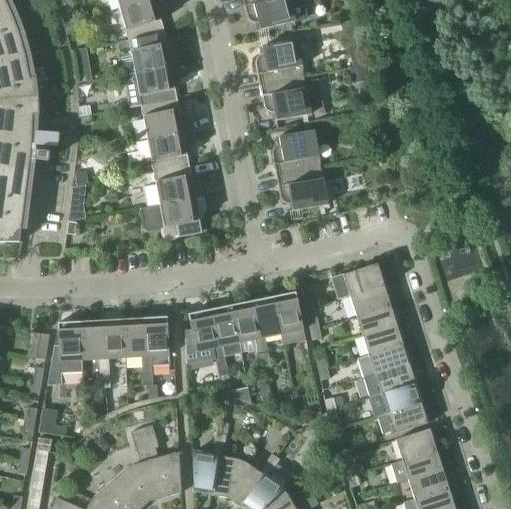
[(0,0),(0,240),(19,241),(24,207),(24,205),(30,157),(46,159),(47,150),(36,149),(35,149),(36,143),(54,144),(55,132),(37,131),(37,137),(32,137),(33,114),(38,114),(39,114),(39,95),(36,76),(35,76),(30,77),(26,55),(19,32),(13,16),(6,0),(0,0)]
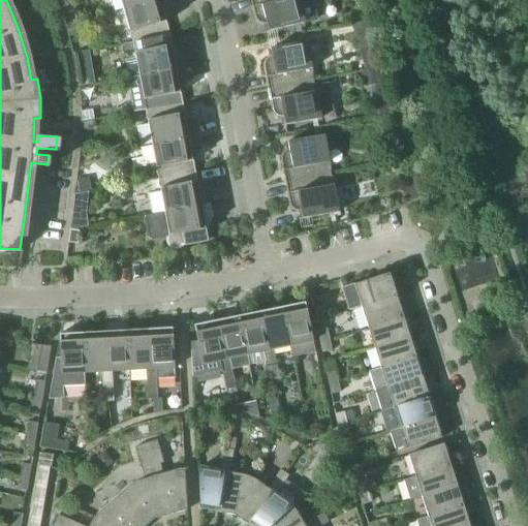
[(133,38),(133,40),(171,33),(163,9),(172,7),(169,0),(148,0),(124,7),(130,30),(130,33),(131,36),(133,38)]
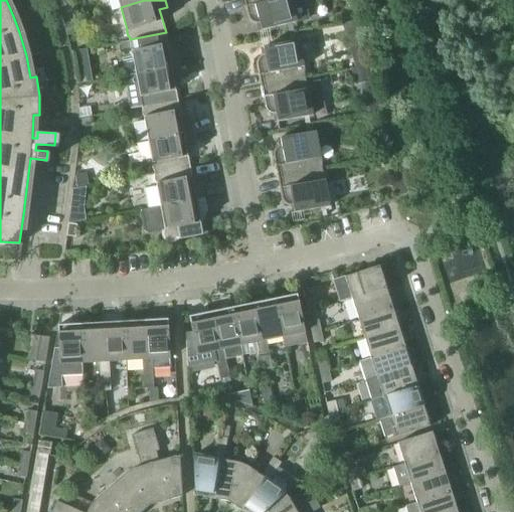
[(244,0),(248,14),(248,15),(249,17),(250,18),(251,19),(253,20),(254,21),(257,21),(259,22),(261,21),(263,28),(301,19),(305,12),(302,0),(244,0)]
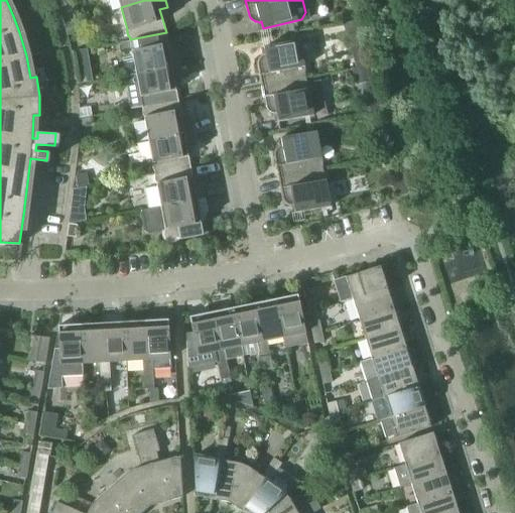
[(66,23),(69,33),(84,29),(81,18),(66,23)]
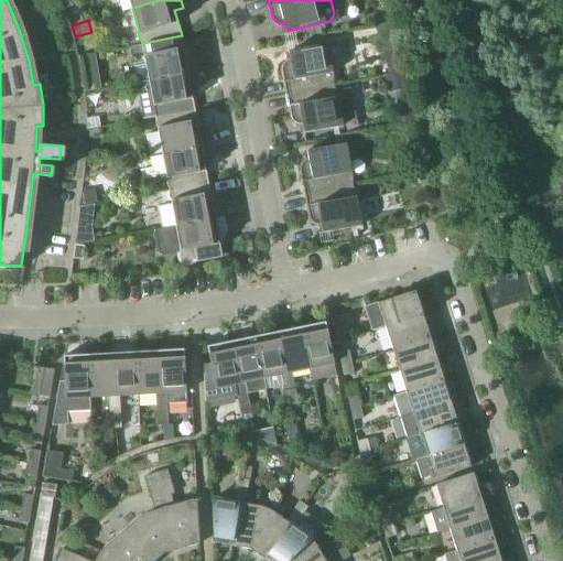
[(396,47),(388,21),(375,24),(382,51),(396,47)]
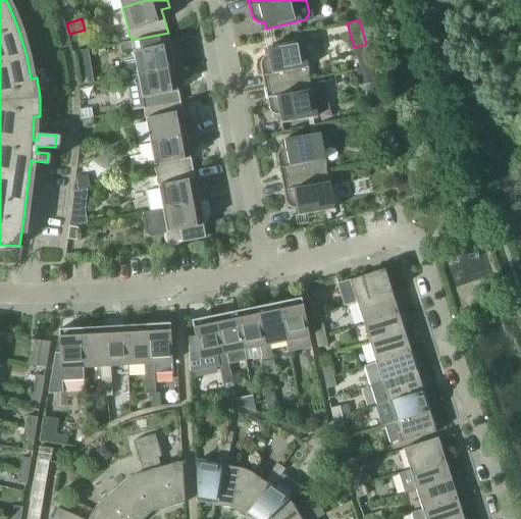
[(127,74),(138,73),(183,65),(180,52),(172,53),(168,33),(132,40),(121,41),(122,43),(121,46),(121,49),(123,51),(127,74)]
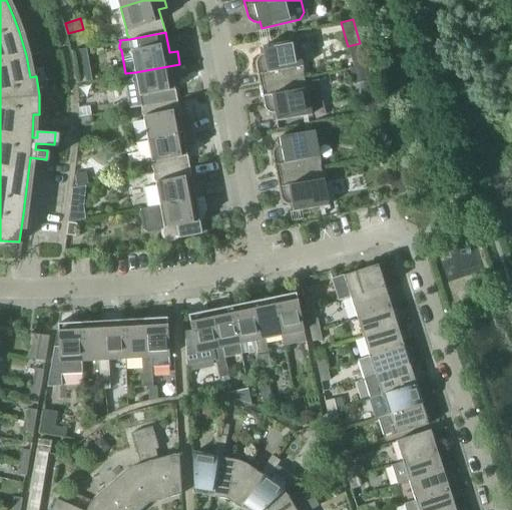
[(257,63),(261,84),(305,76),(305,74),(304,65),(303,65),(298,38),(263,45),(265,52),(264,52),(262,53),(260,54),(259,55),(258,57),(257,58),(257,60),(257,62),(257,63)]
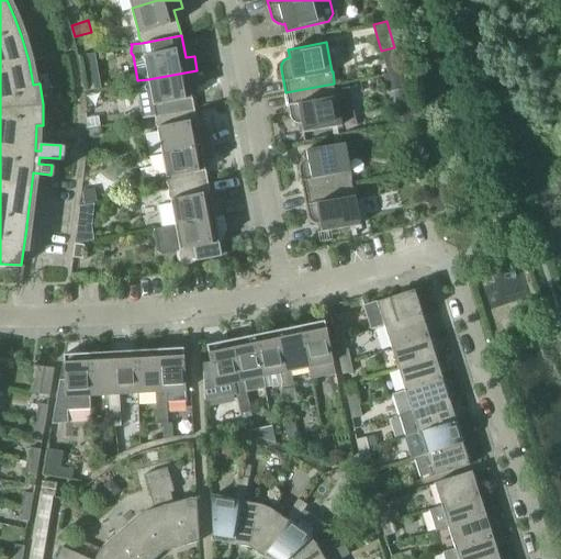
[(155,113),(155,115),(194,108),(190,86),(199,84),(197,70),(148,79),(153,110),(155,113)]
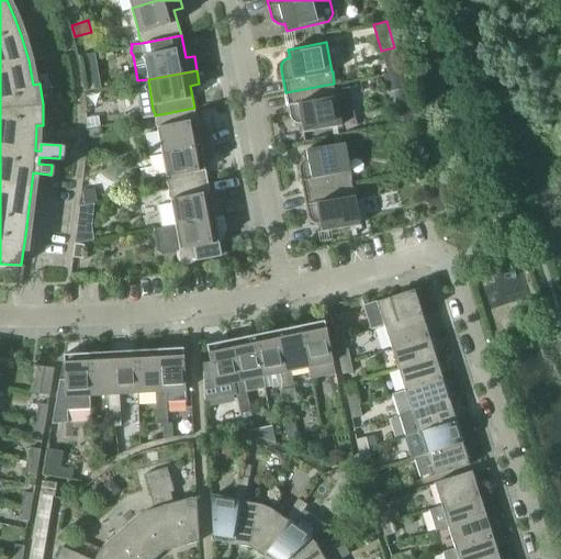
[(97,87),(94,75),(82,77),(85,89),(97,87)]
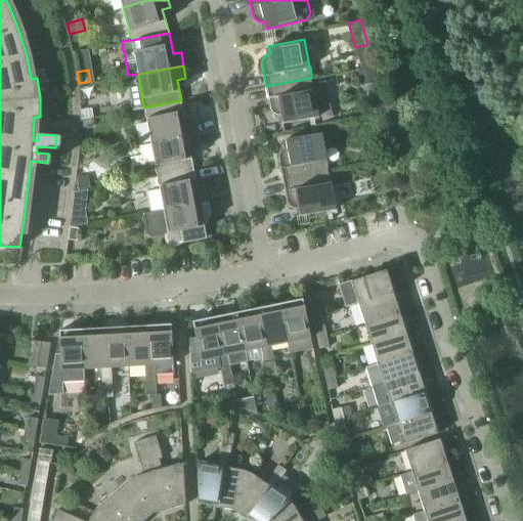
[(311,78),(266,86),(269,106),(270,107),(270,110),(271,111),(273,113),(274,114),(275,114),(277,115),(279,115),(281,115),(282,122),(318,116),(316,104),(327,102),(323,86),(314,88),(311,79),(311,78)]
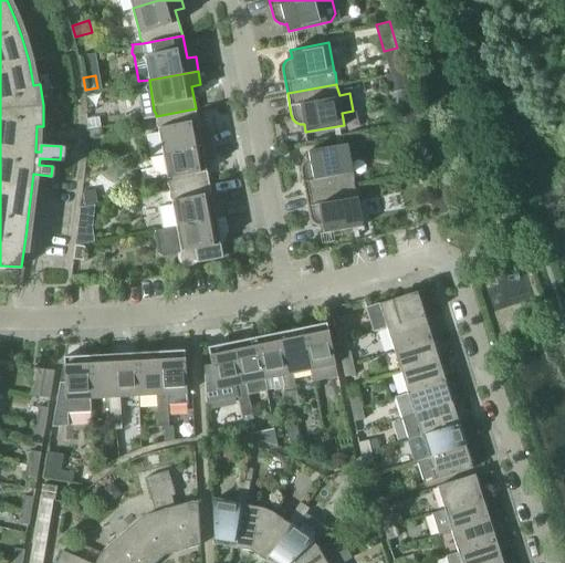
[(158,126),(163,152),(211,143),(209,129),(200,131),(196,108),(156,116),(157,117),(156,121),(156,124),(158,126)]
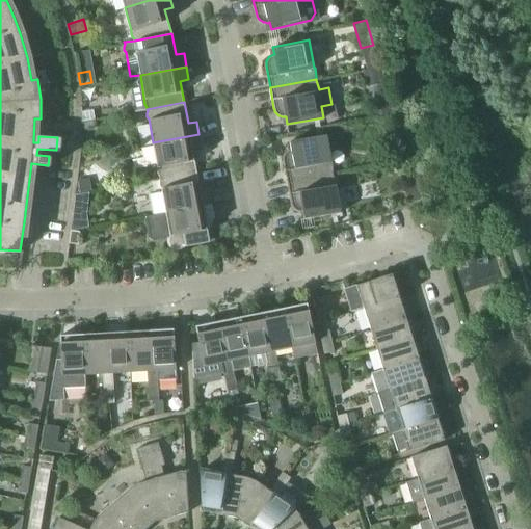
[(159,175),(160,177),(196,169),(193,149),(201,148),(198,134),(153,142),(158,166),(157,169),(158,173),(159,175)]
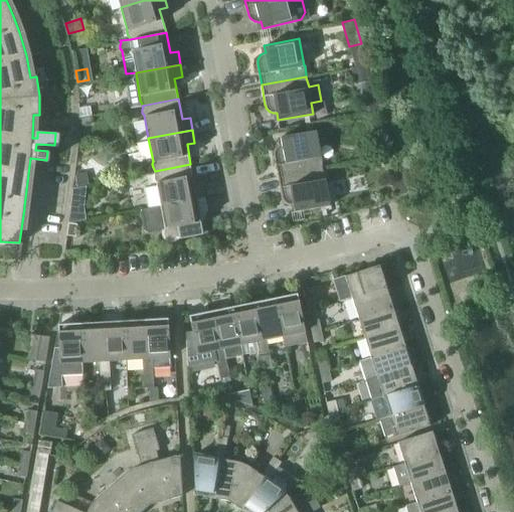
[(275,155),(278,175),(323,167),(323,165),(322,156),(321,156),(316,130),(281,136),(282,143),(281,144),(279,145),(278,146),(276,147),(276,149),(275,150),(275,152),(275,154),(275,155)]
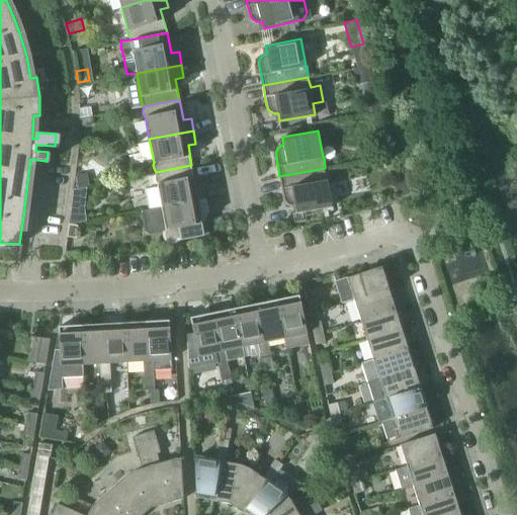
[(146,188),(149,207),(205,197),(203,184),(195,186),(191,165),(156,172),(156,174),(155,177),(156,180),(157,182),(158,185),(146,188)]
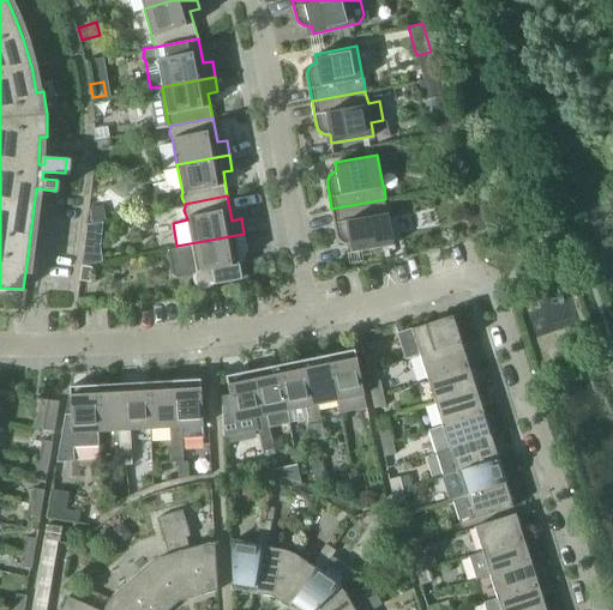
[(385,199),(331,209),(336,234),(337,235),(338,237),(340,239),(341,241),(343,241),(344,242),(347,242),(350,242),(352,252),(394,243),(388,212),(389,211),(385,201),(385,199)]
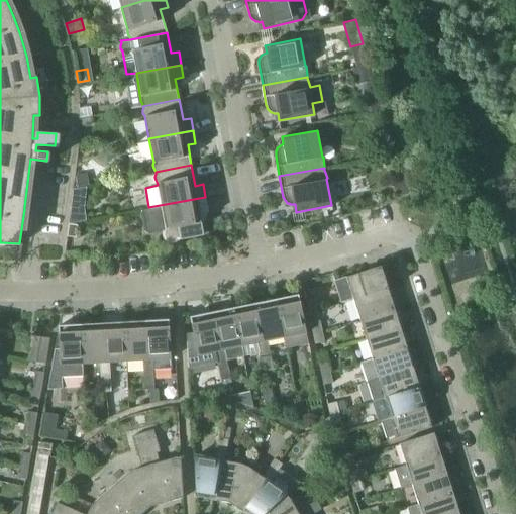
[(78,174),(79,185),(89,184),(88,173),(78,174)]
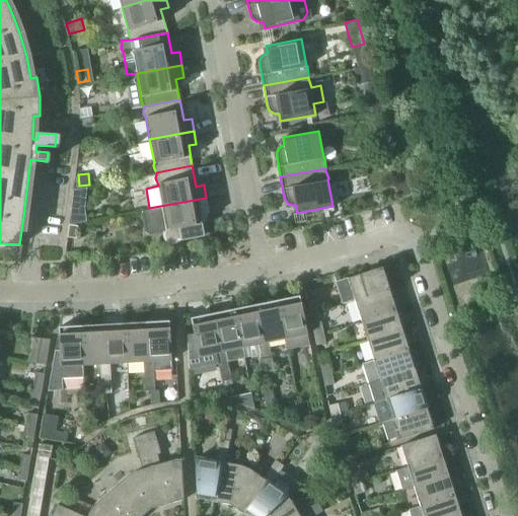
[(410,194),(407,178),(394,180),(397,196),(410,194)]
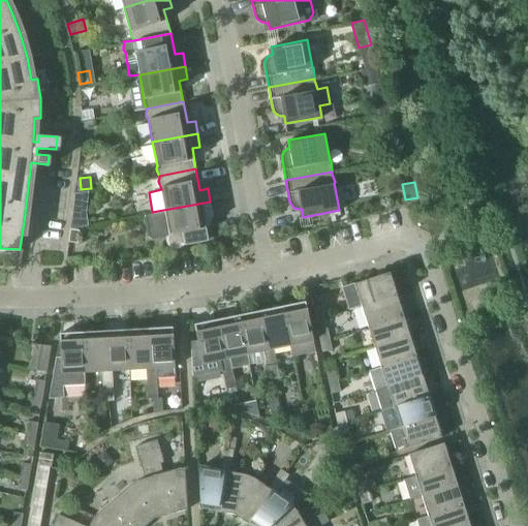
[(72,210),(72,214),(87,211),(89,190),(74,192),(72,210)]
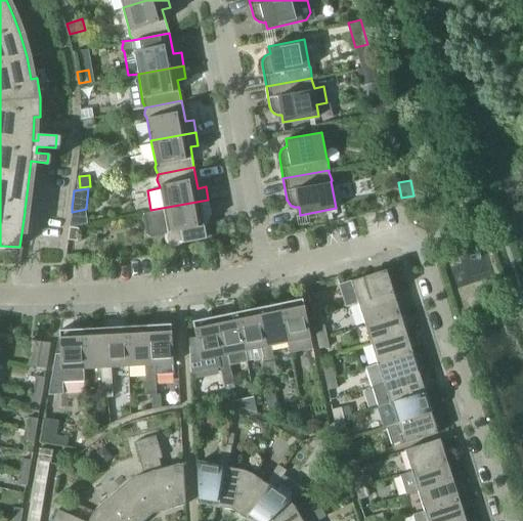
[(208,200),(150,210),(144,212),(148,234),(168,230),(168,231),(167,235),(167,240),(170,243),(174,244),(177,243),(180,241),(207,235),(203,214),(211,213),(208,200)]
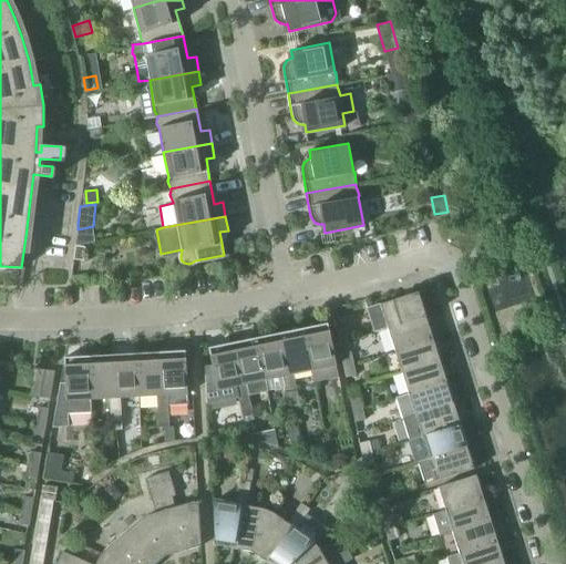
[(75,244),(74,258),(83,259),(85,245),(75,244)]
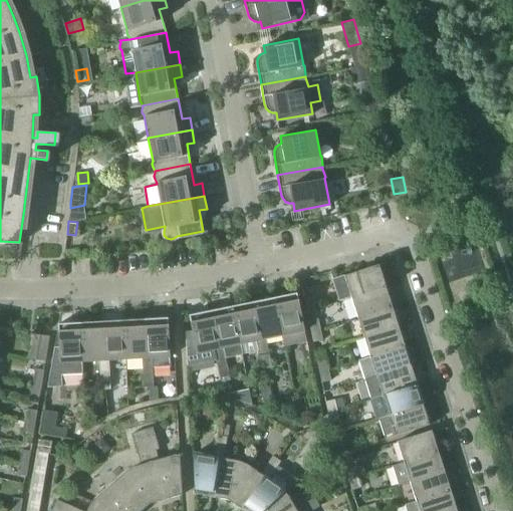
[(340,300),(351,296),(386,285),(378,264),(349,273),(333,278),(340,300)]
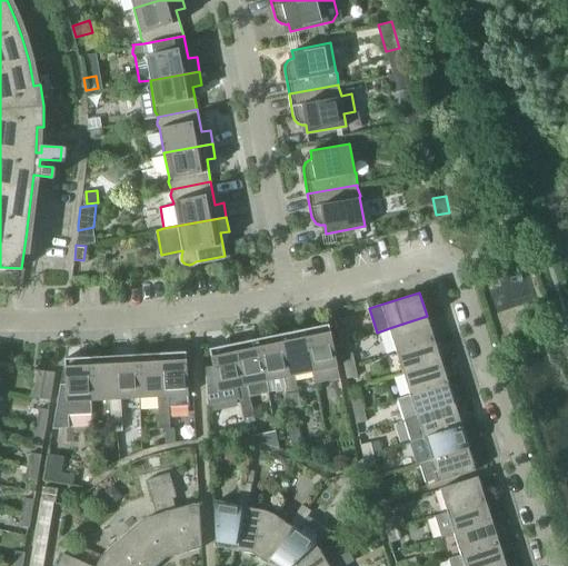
[(389,328),(396,350),(434,338),(427,316),(389,328)]
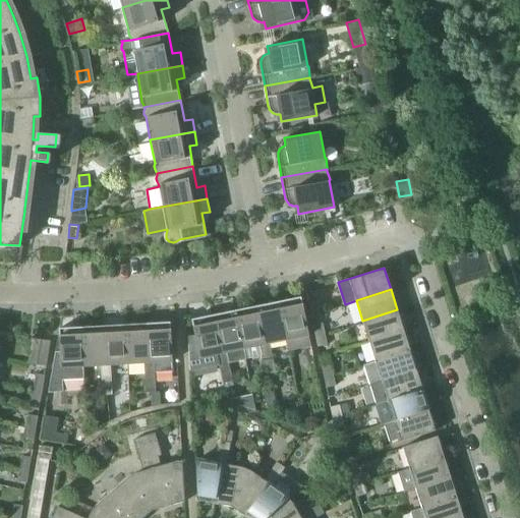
[(301,295),(279,300),(287,339),(288,338),(290,348),(311,344),(301,295)]
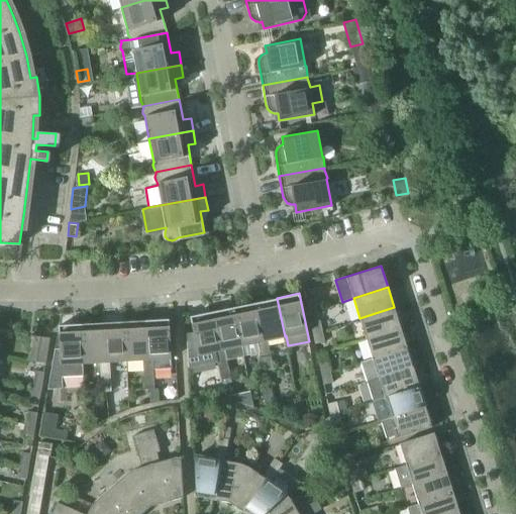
[(306,298),(309,311),(318,309),(315,296),(306,298)]
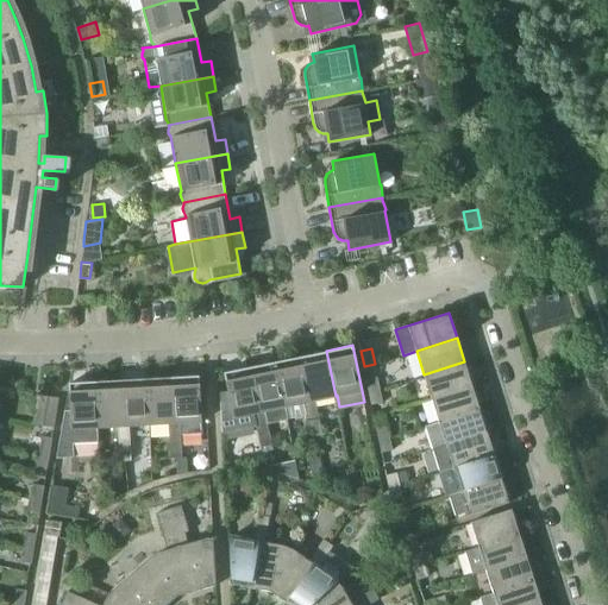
[(326,351),(300,355),(309,401),(315,399),(336,396),(326,351)]
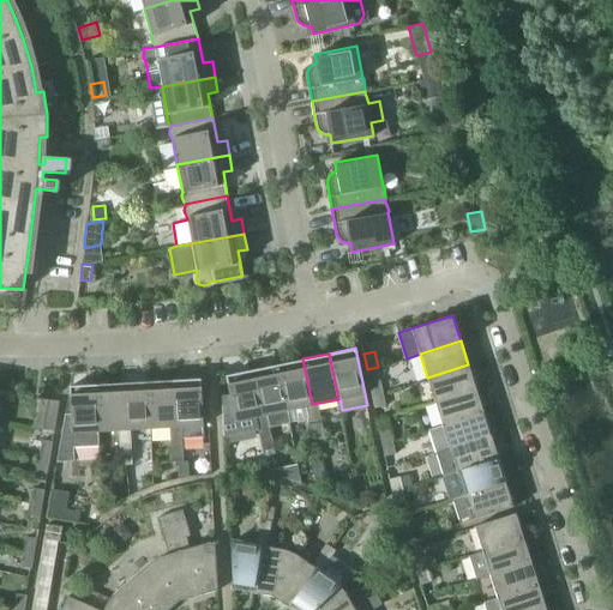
[(302,358),(278,364),(289,421),(310,417),(311,422),(322,420),(318,403),(312,404),(302,358)]
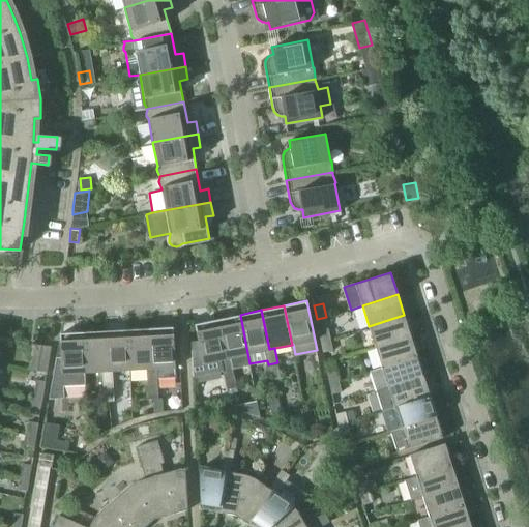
[(240,315),(217,319),(226,358),(231,357),(233,368),(250,363),(240,315)]
